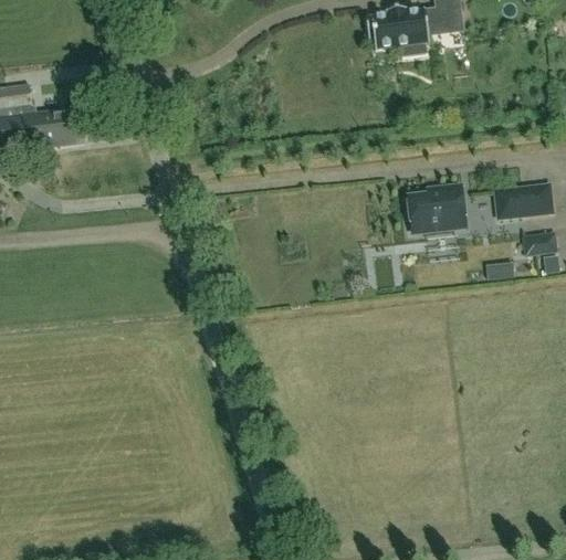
[(375,39),(376,50),(401,46),(402,55),(427,52),(426,43),(429,42),(428,34),(463,30),(460,0),(433,0),(435,6),(408,10),(407,7),(386,10),(386,12),(365,16),(368,40),(375,39)]
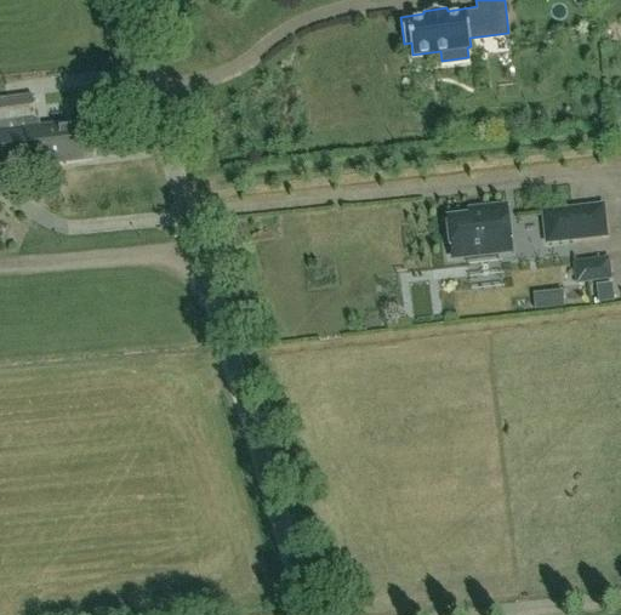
[(0,129),(36,125),(32,91),(0,95),(0,129)]
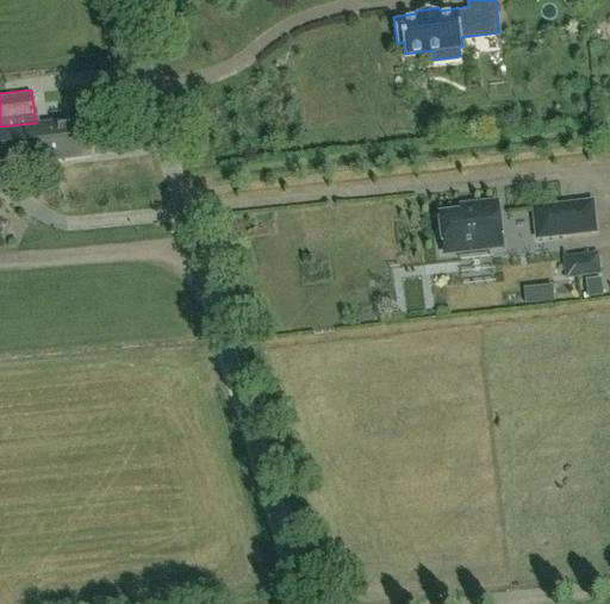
[(36,123),(0,126),(0,132),(4,161),(92,150),(87,116),(36,123)]
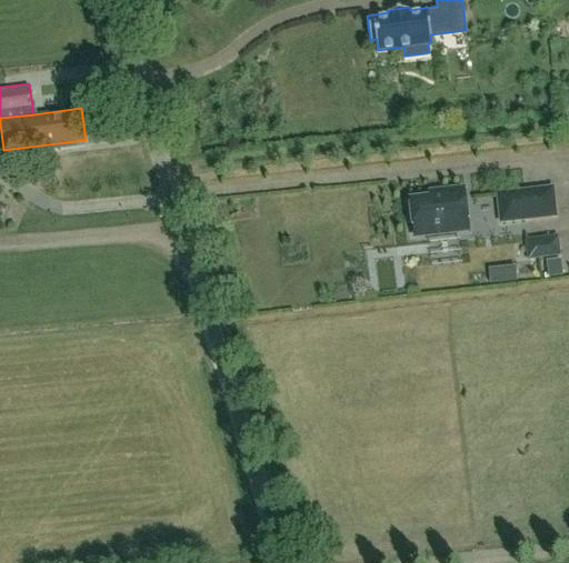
[(415,232),(468,227),(462,186),(439,188),(439,193),(410,197),(411,201),(407,204),(408,213),(412,215),(415,232)]
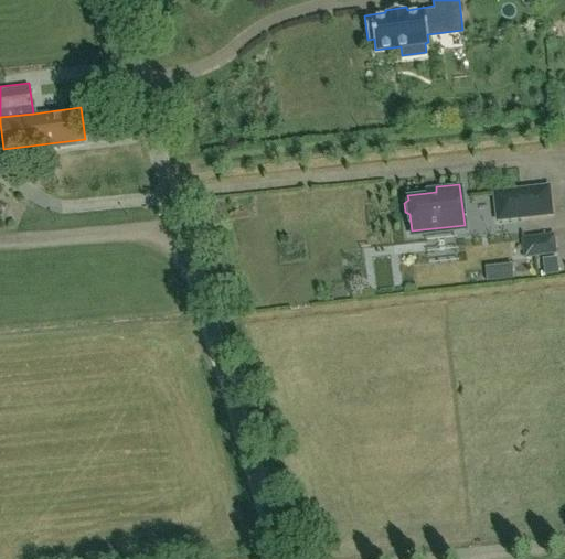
[(523,213),(520,186),(494,190),(498,216),(523,213)]
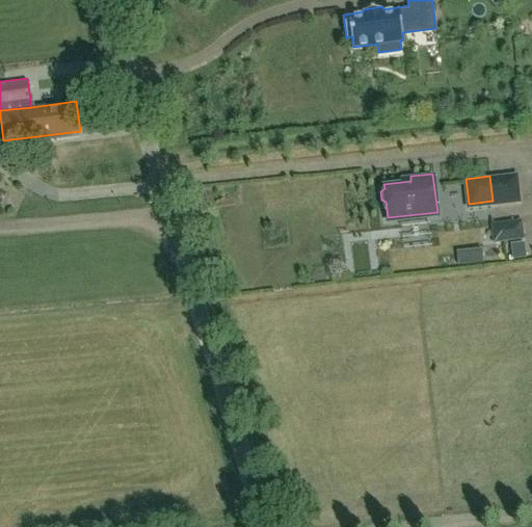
[(489,220),(493,240),(524,236),(522,217),(489,220)]
